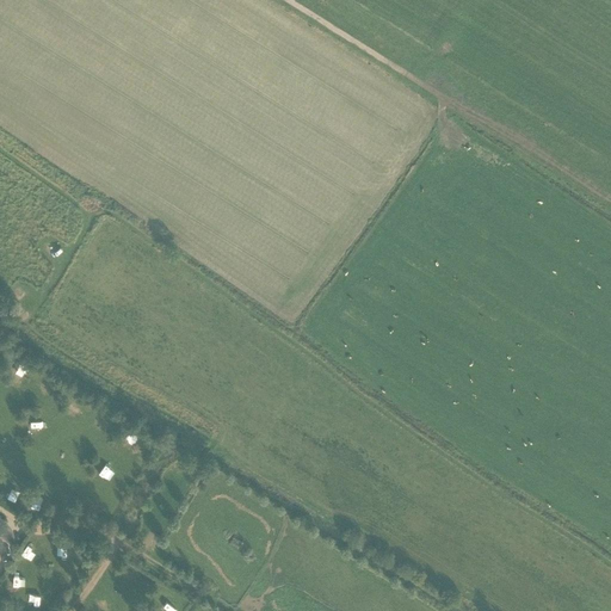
[(2,387),(16,386),(14,374),(2,374),(2,387)]
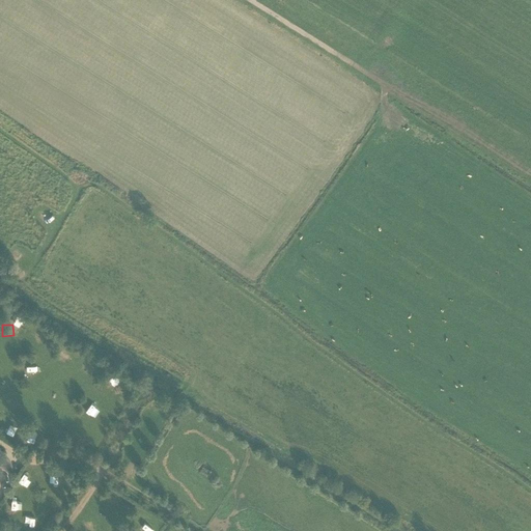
[(37,347),(42,336),(32,333),(28,343),(37,347)]
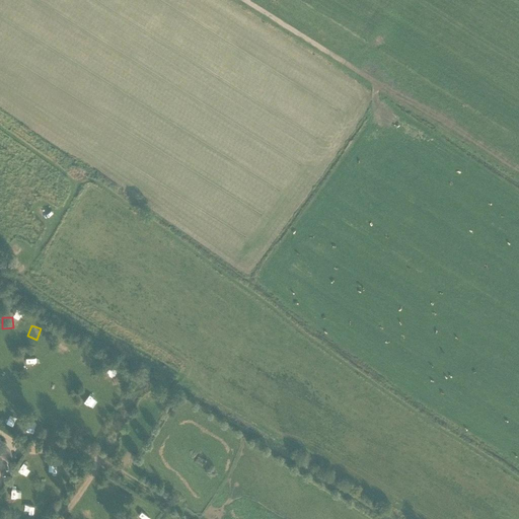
[(9,375),(22,364),(15,356),(7,364),(10,368),(6,372),(9,375)]
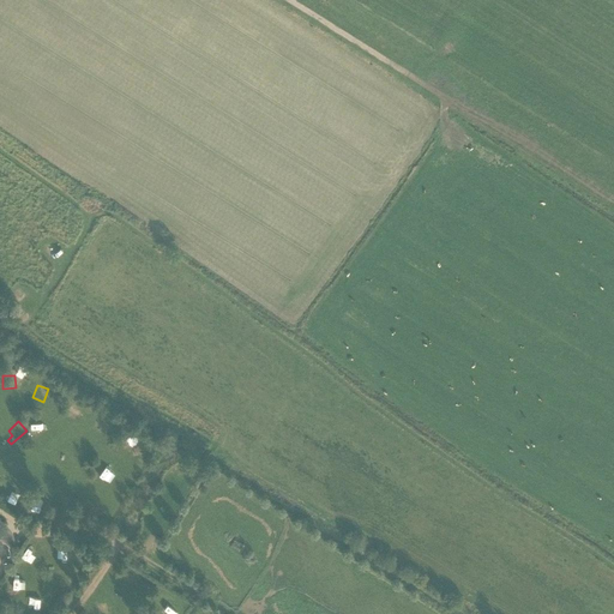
[(98,429),(98,443),(112,441),(110,429),(98,429)]
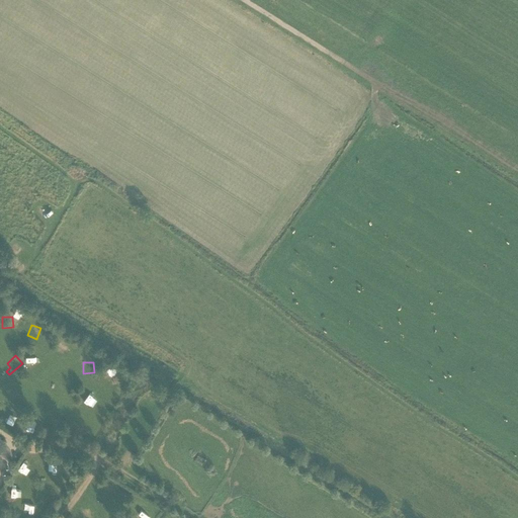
[(111,387),(119,383),(115,376),(108,379),(111,387)]
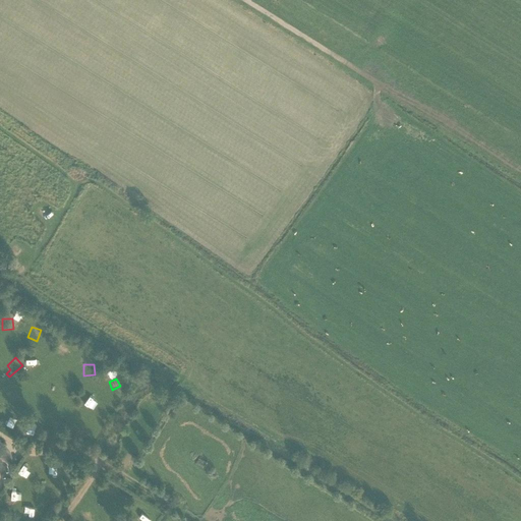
[(82,395),(83,403),(95,401),(94,393),(82,395)]
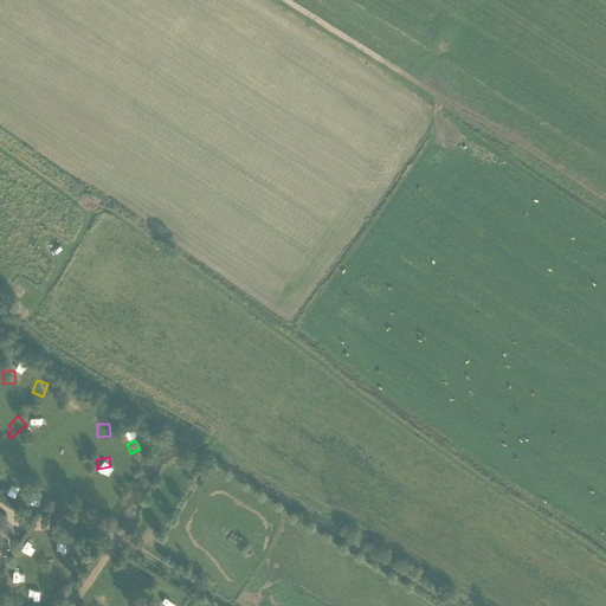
[(15,492),(24,485),(18,479),(10,488),(15,492)]
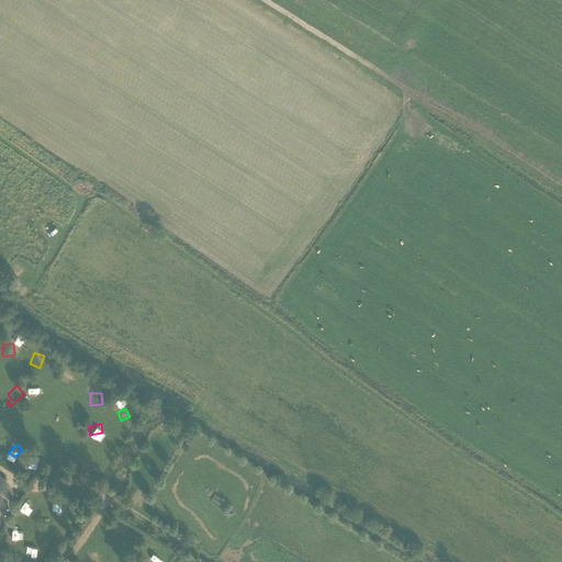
[(36,450),(29,454),(34,464),(42,460),(36,450)]
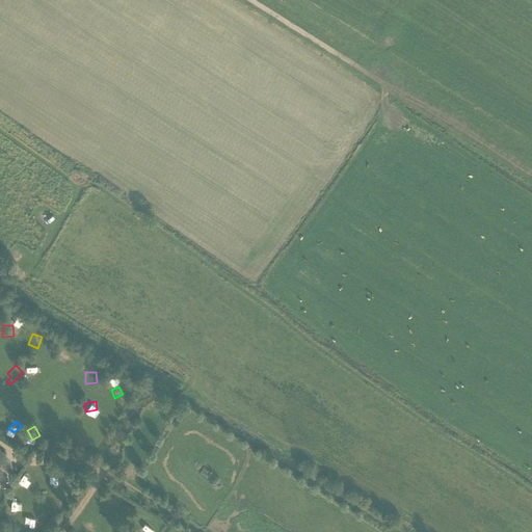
[(117,506),(122,503),(114,494),(110,498),(117,506)]
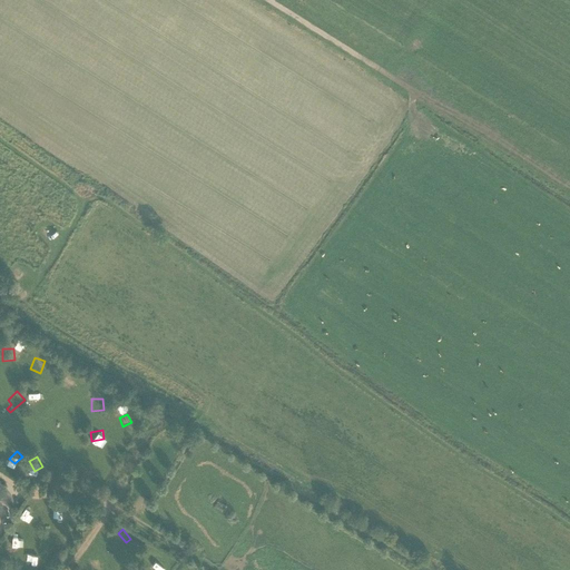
[(29,554),(25,561),(33,567),(38,560),(29,554)]
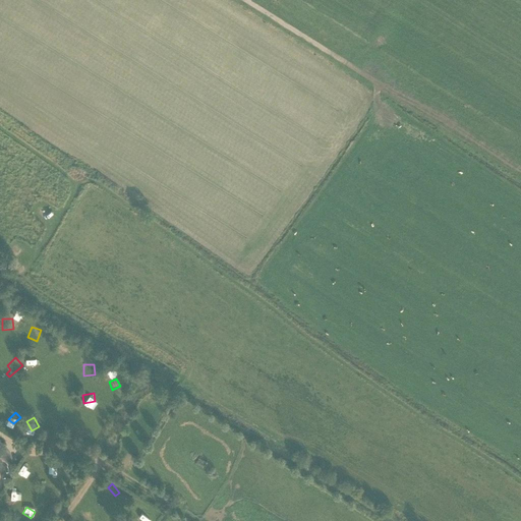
[(88,520),(87,511),(76,513),(77,520),(88,520)]
